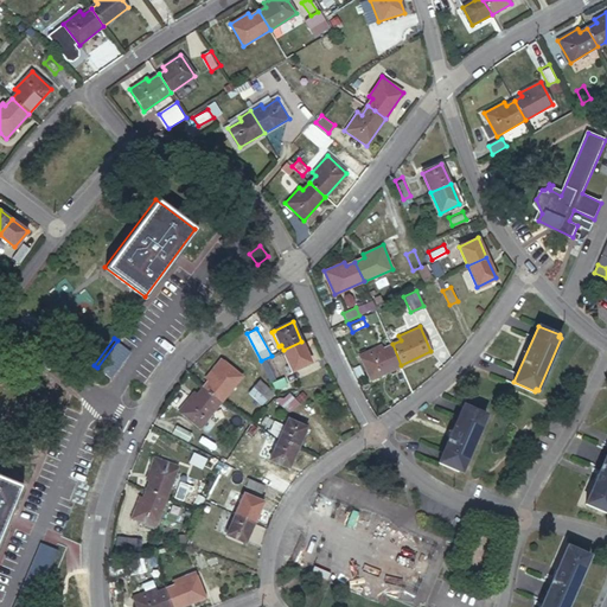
[(97,368),(109,376),(128,350),(117,340),(97,368)]
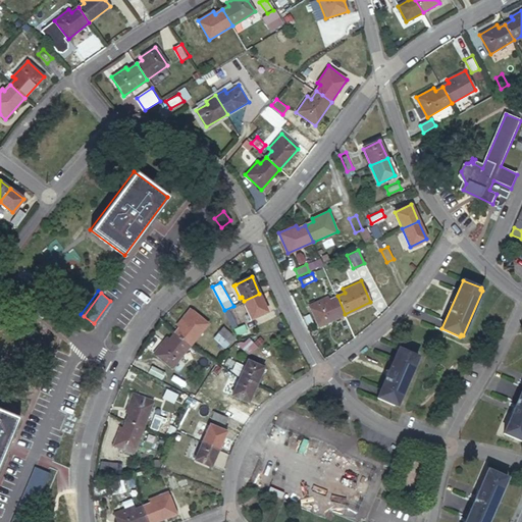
[(267,311),(259,294),(244,301),(251,318),(267,311)]
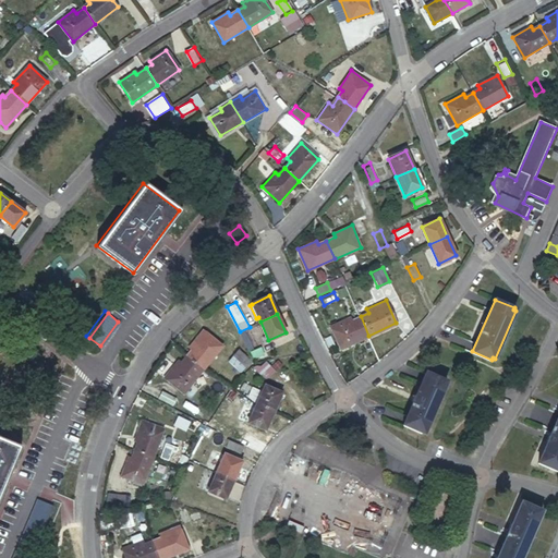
[(342,349),(368,336),(361,316),(351,320),(350,316),(331,325),(342,349)]
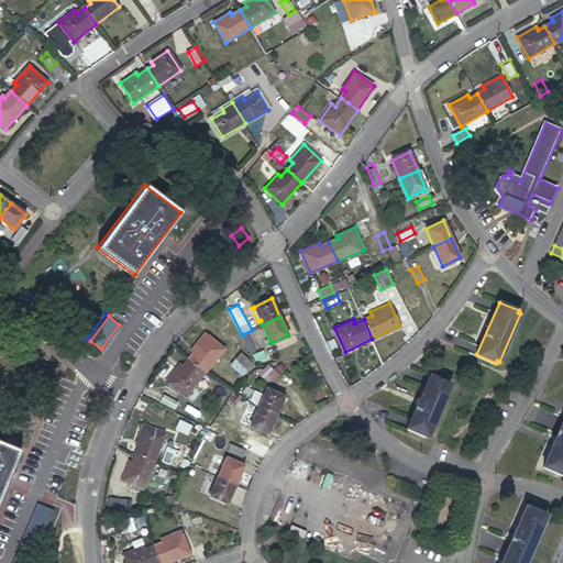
[(194,353),(189,359),(203,371),(223,349),(206,333),(191,350),(194,353)]
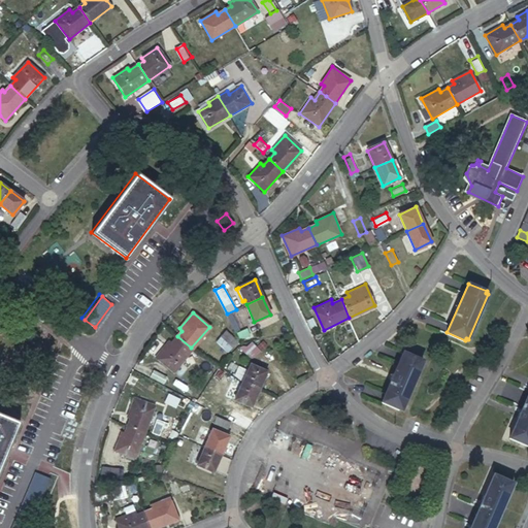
[(236,349),(241,344),(230,334),(226,340),(236,349)]
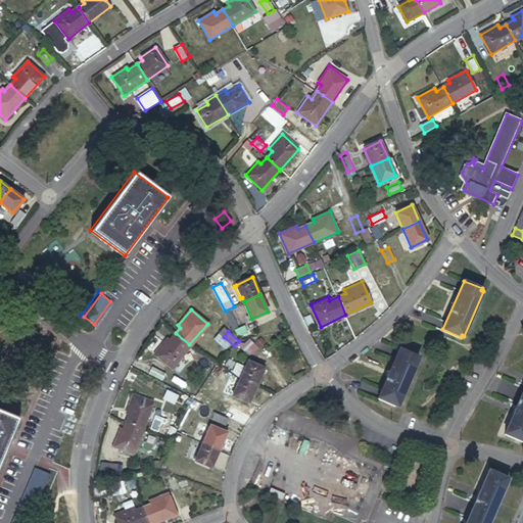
[(189,344),(176,333),(171,339),(168,337),(154,352),(171,367),(189,344)]
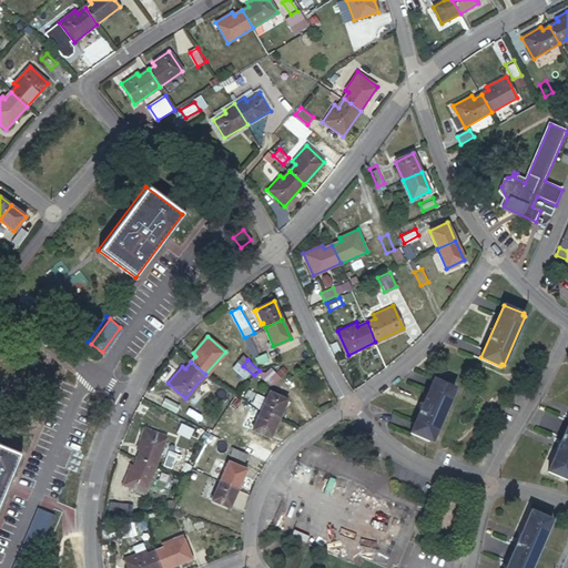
[(47,369),(39,364),(32,373),(41,378),(47,369)]
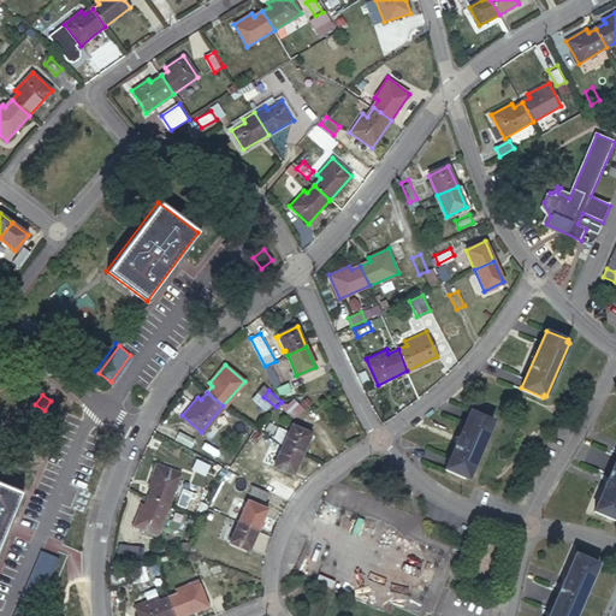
[(258,403),(270,414),(276,407),(264,397),(258,403)]
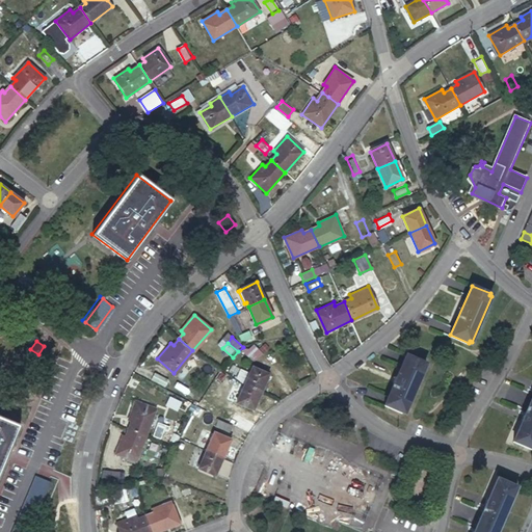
[(254,344),(245,351),(255,362),(263,353),(254,344)]
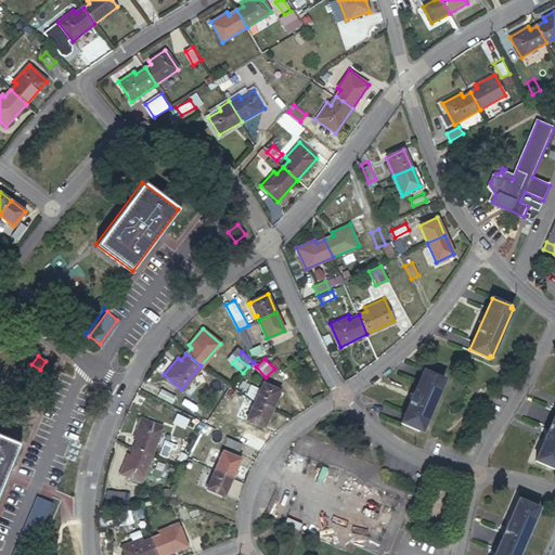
[(424,370),(401,422),(420,429),(420,428),(424,429),(444,381),(441,379),(442,377),(424,370)]
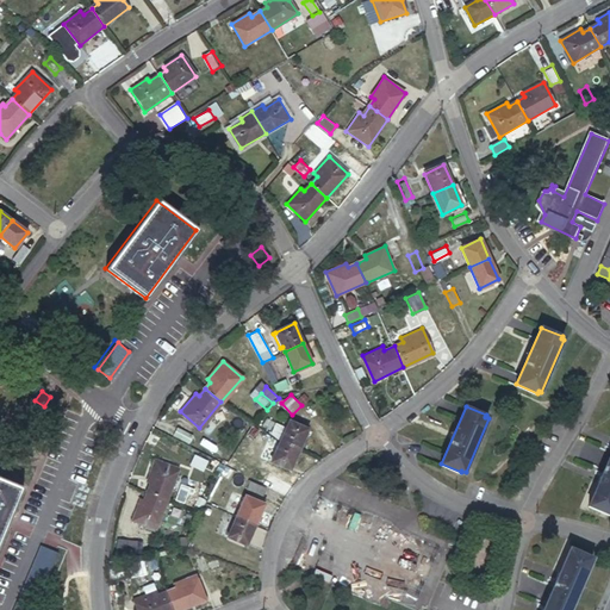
[(263,417),(259,424),(271,433),(275,427),(263,417)]
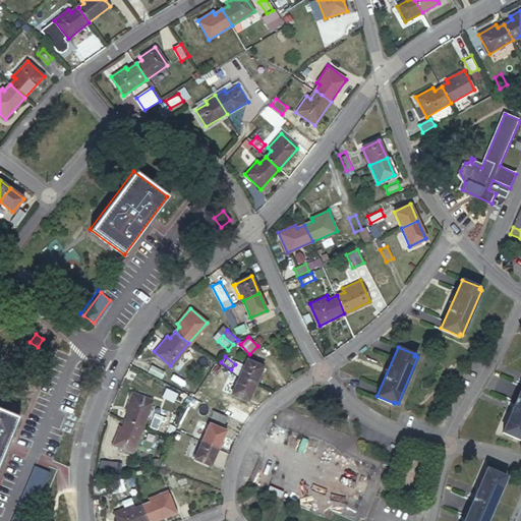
[(245,359),(238,377),(239,377),(255,384),(263,366),(245,359)]
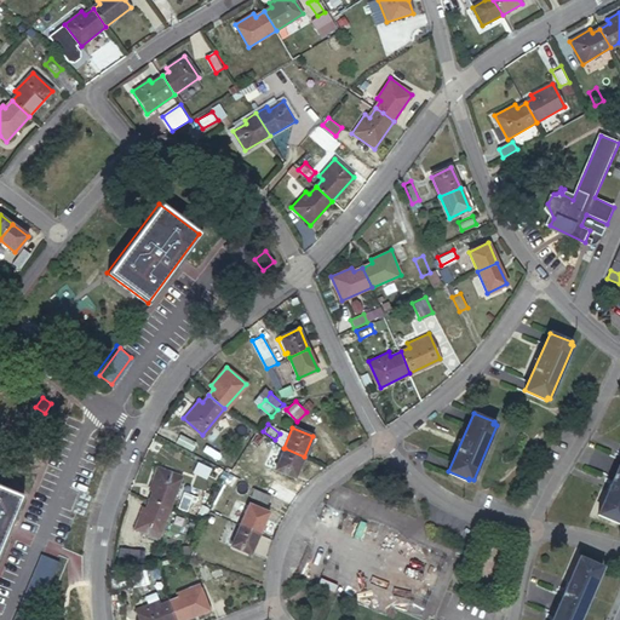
[(285,448),(283,448),(275,469),(296,477),(304,457),(285,448)]
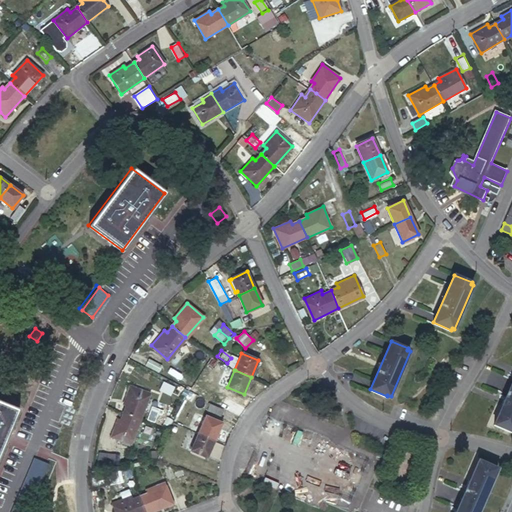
[(127,404),(124,411),(141,417),(150,393),(130,386),(124,403),(127,404)]
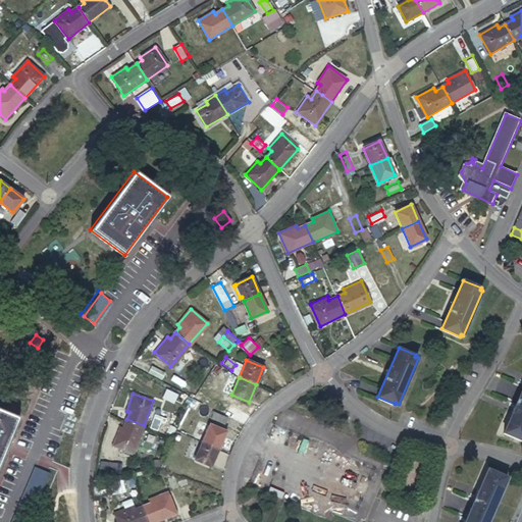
[(521,394),(520,394),(503,432),(521,440),(521,394)]
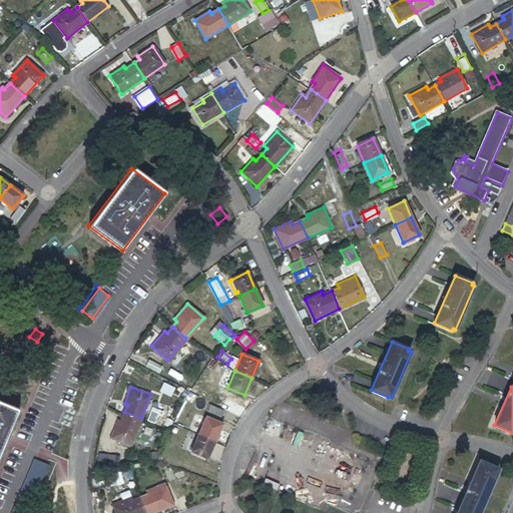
[(210,404),(207,410),(220,417),(223,411),(210,404)]
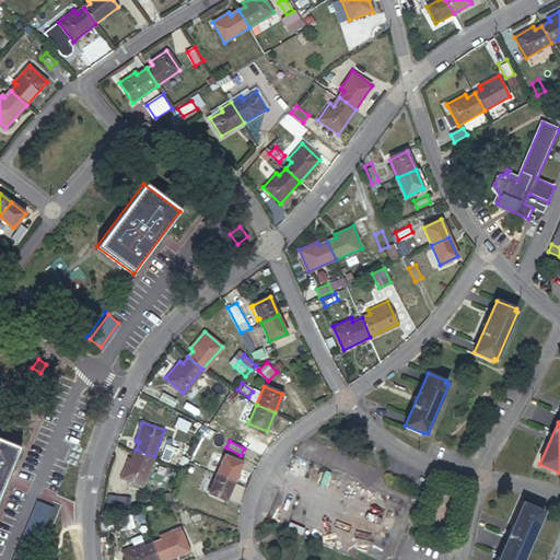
[(0,442),(0,494),(10,473),(19,451),(0,442)]
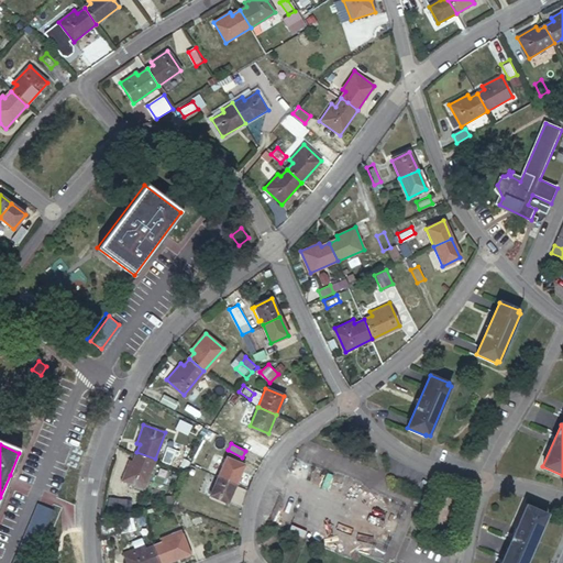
[(136,452),(136,453),(133,462),(130,461),(122,479),(144,488),(155,459),(136,452)]
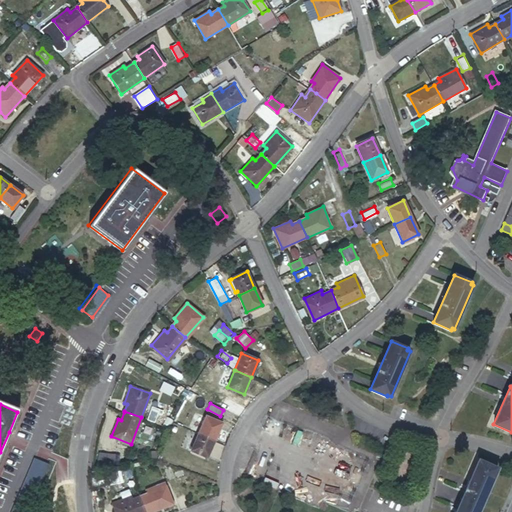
[(207,416),(199,433),(215,440),(222,423),(207,416)]
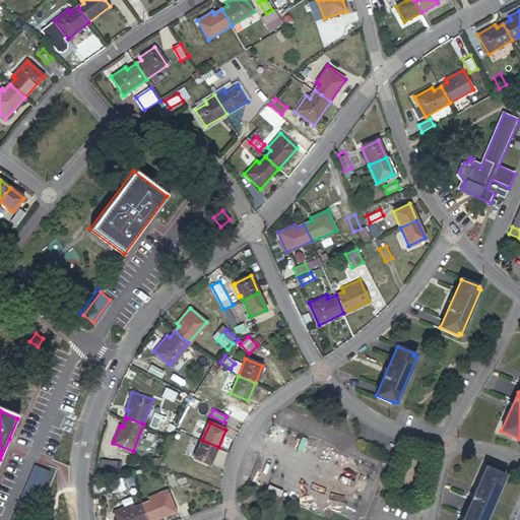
[(218,447),(202,440),(194,456),(210,463),(218,447)]
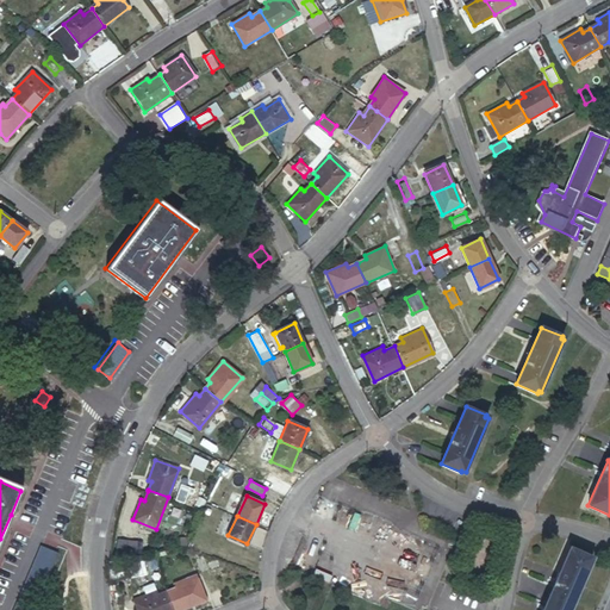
[(14,609),(35,609),(58,552),(42,545),(14,609)]
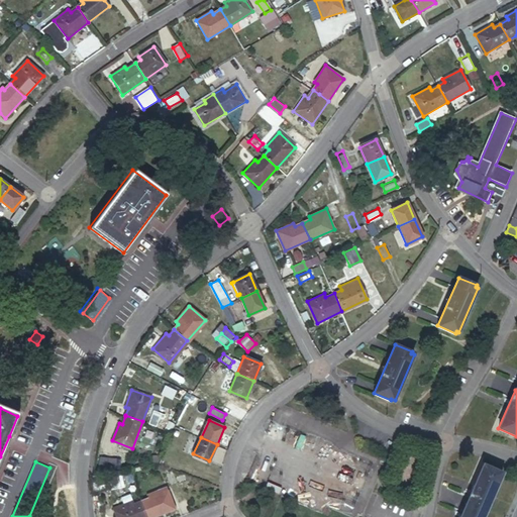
[(483,463),(467,502),(486,510),(502,473),(483,463)]
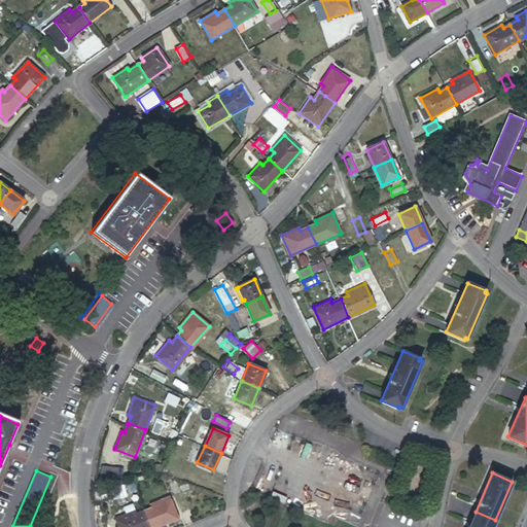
[(174,480),(167,484),(174,495),(181,491),(174,480)]
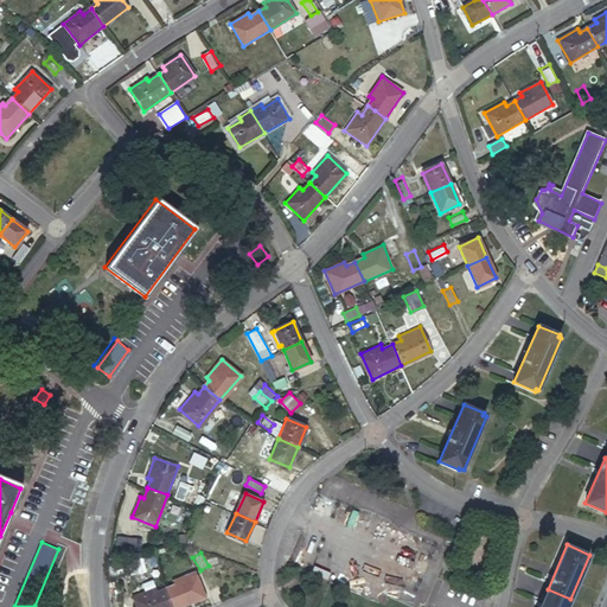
[(139,555),(131,556),(132,570),(140,569),(139,555)]
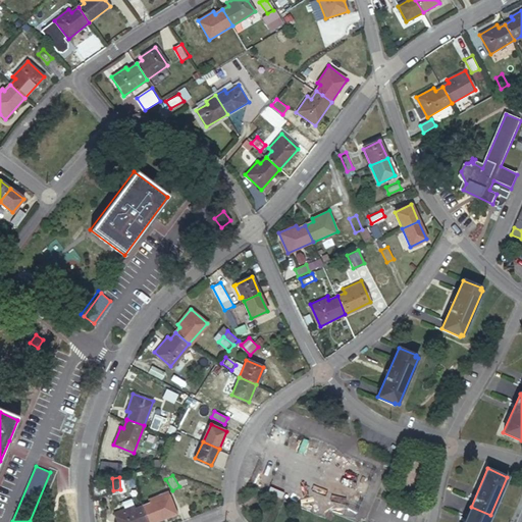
[(143,505),(149,521),(152,521),(175,513),(168,492),(149,500),(150,503),(143,505)]
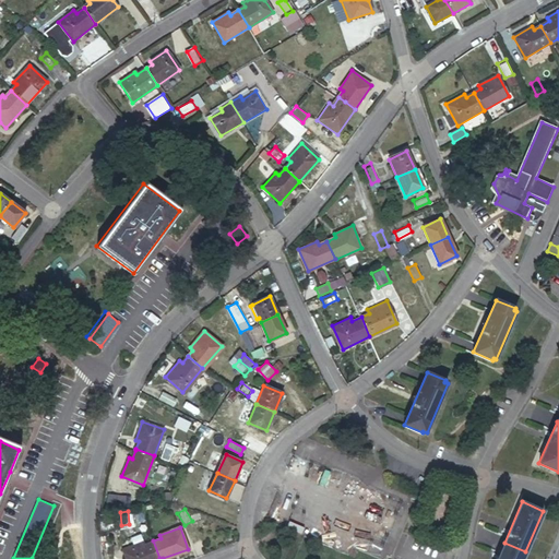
[(126,558),(159,558),(153,540),(144,544),(143,542),(122,549),(126,558)]
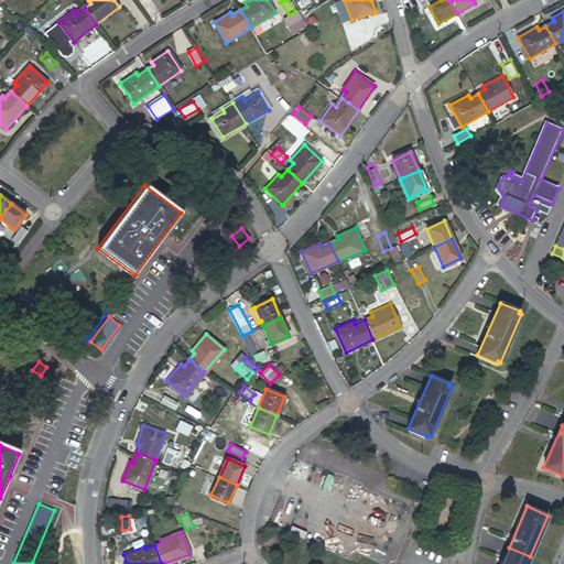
[(525,563),(530,556),(509,548),(501,563),(525,563)]
